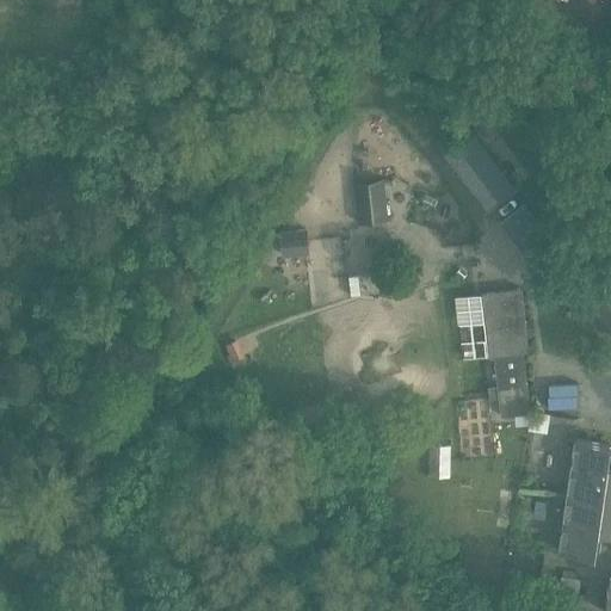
[(514,185),(481,139),(464,150),(499,196),(514,185)]
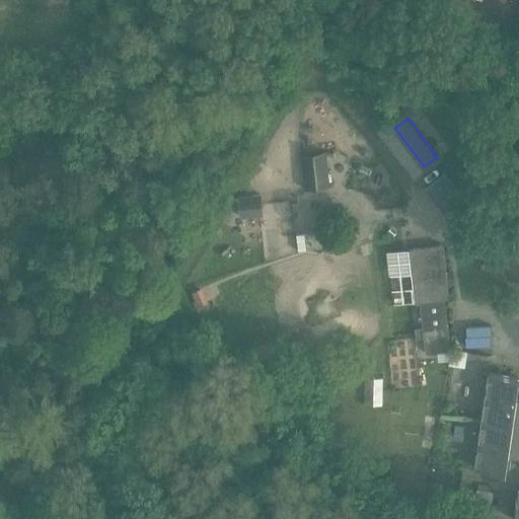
[(323,154),(298,157),(301,190),(326,188),(323,154)]
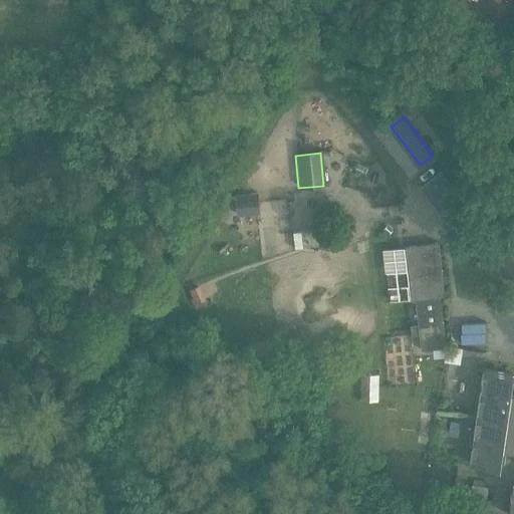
[(357,163),(351,160),(348,167),(354,169),(357,163)]
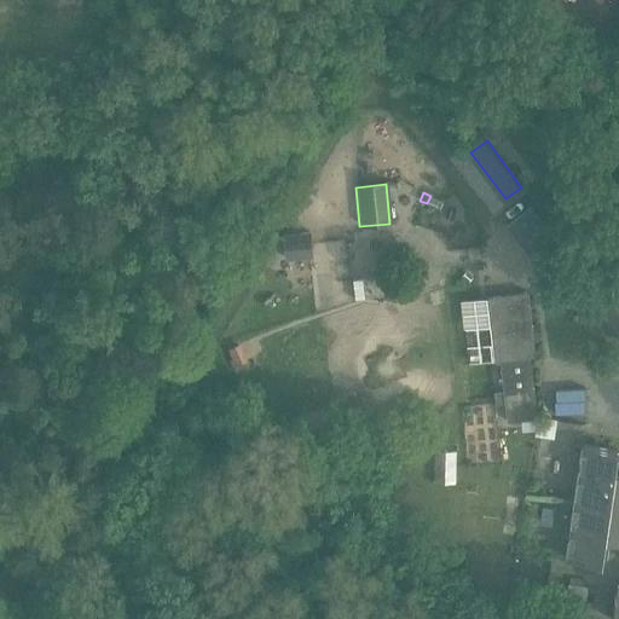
[(519,219),(509,226),(533,258),(543,250),(559,238),(533,207),(519,219)]
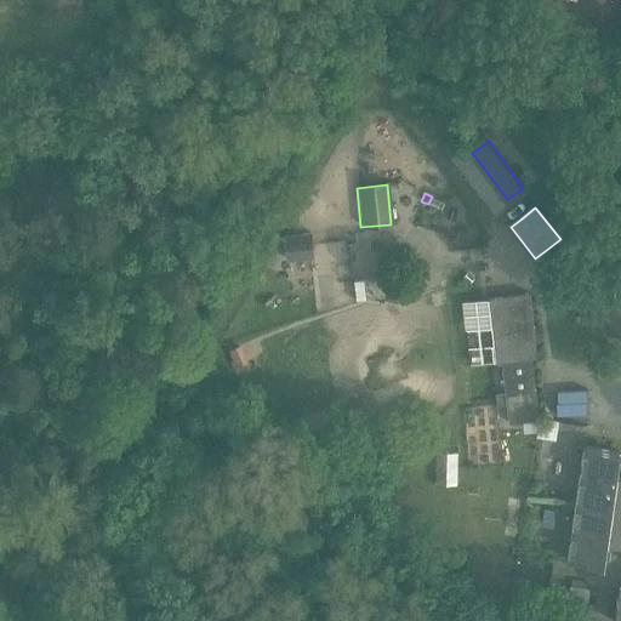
[(450,211),(446,221),(454,223),(457,214),(450,211)]
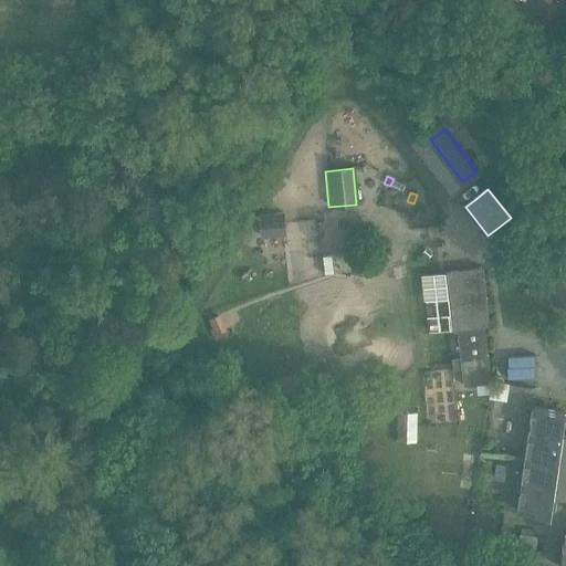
[(284,222),(284,215),(260,217),(262,232),(285,230),(284,222)]
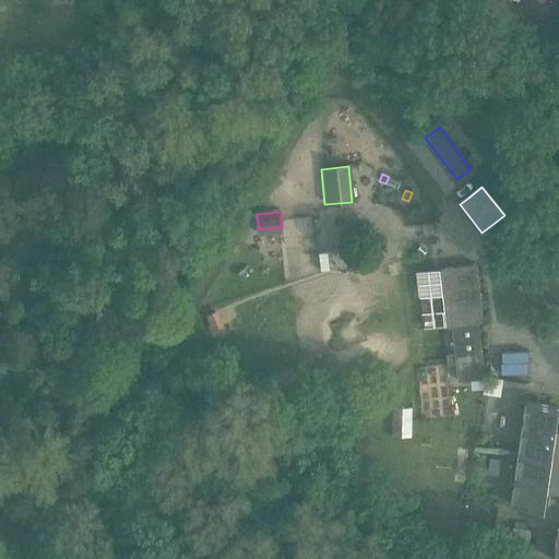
[(427,251),(420,246),(417,249),(424,254),(427,251)]
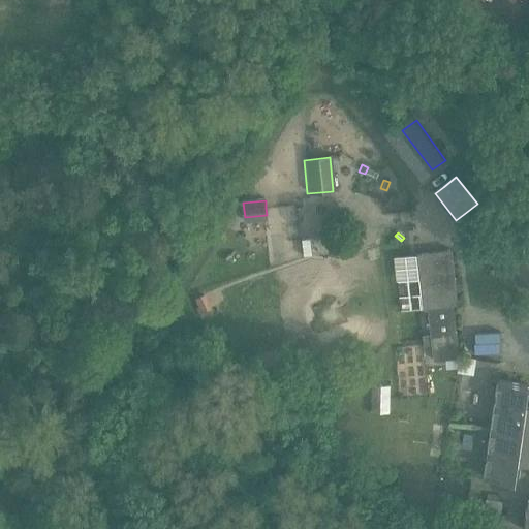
[(433,361),(459,358),(453,305),(458,305),(452,250),(415,254),(423,309),(427,308),(433,361)]
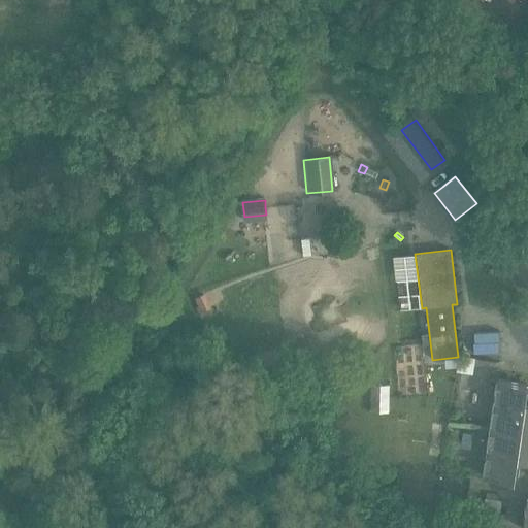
[(205,293),(195,297),(201,310),(210,306),(205,293)]
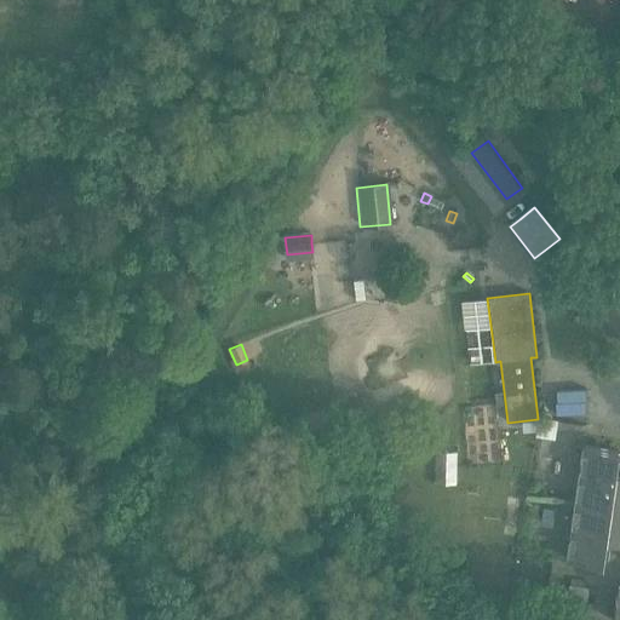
[(619,619),(619,474),(614,474),(618,452),(583,447),(567,560),(602,564),(604,543),(619,544),(619,585),(618,585),(612,619),(619,619)]
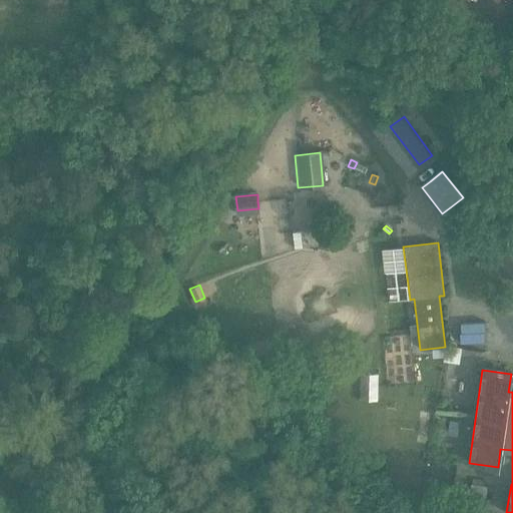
[(360,372),(359,400),(377,400),(378,373),(360,372)]
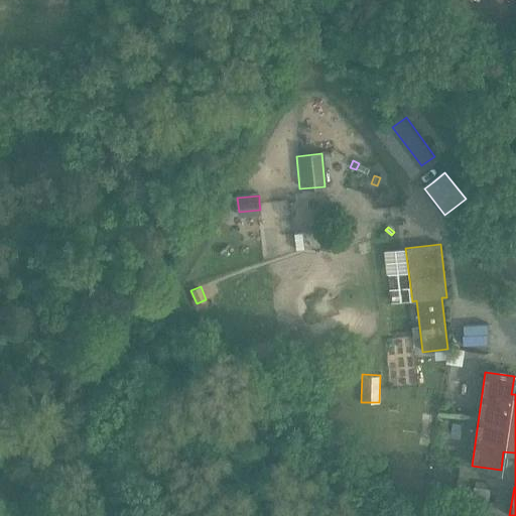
[(486,515),(490,490),(474,487),(470,514),(485,515),(486,515)]
